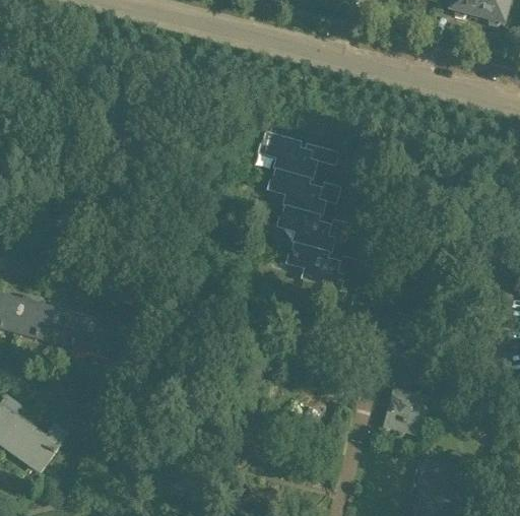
[(452,0),(450,9),(453,10),(452,11),(454,15),(462,17),(466,14),(466,13),(476,16),(479,0),(452,0)]
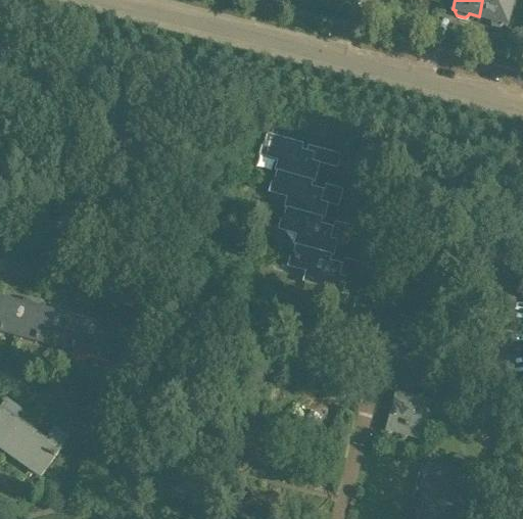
[(482,0),(479,16),(489,19),(488,20),(490,25),(498,27),(503,24),(503,22),(505,22),(510,0),(482,0)]
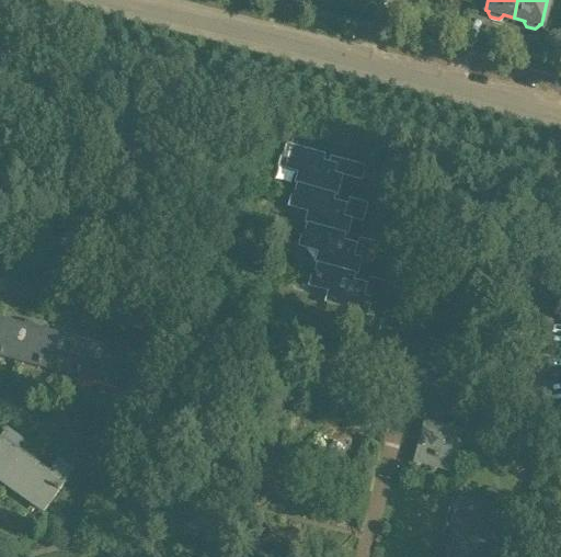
[(299,170),(296,182),(336,194),(344,165),(324,159),(327,154),(285,143),(279,165),(299,170)]
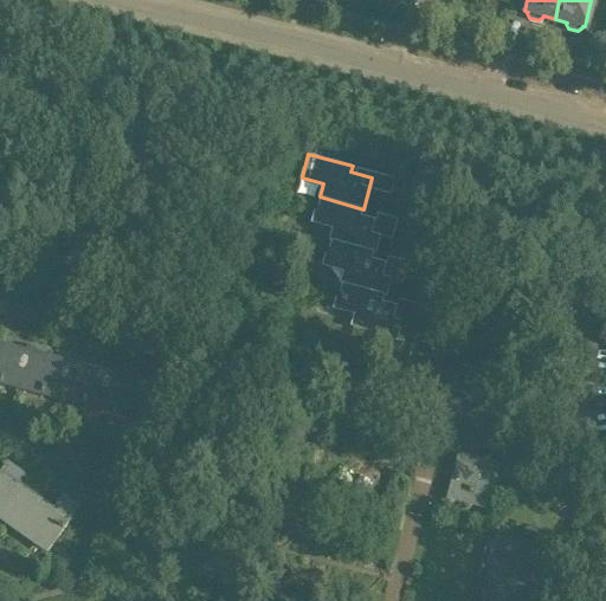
[(333,225),(329,239),(374,252),(382,220),(362,215),(363,209),(320,196),(313,219),(333,225)]
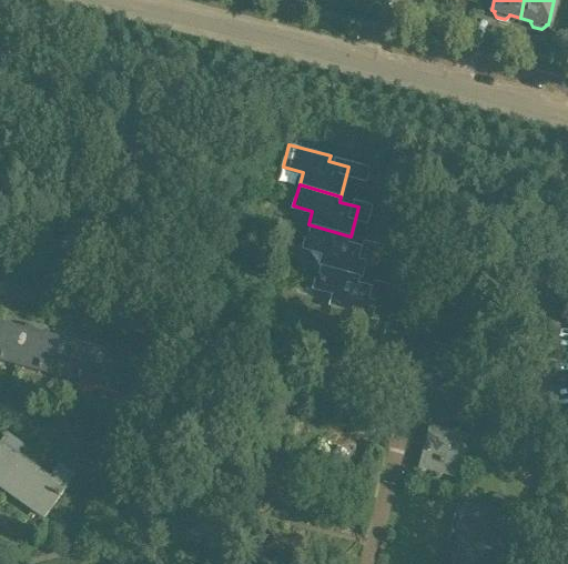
[(323,252),(320,265),(361,277),(368,247),(350,242),(351,237),(308,224),(303,247),(323,252)]
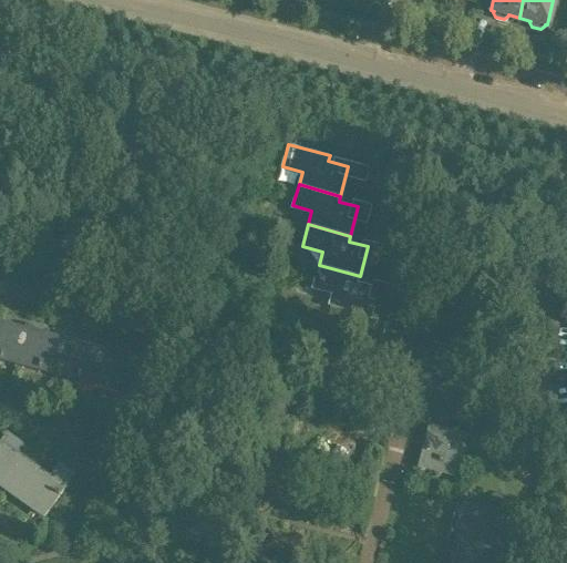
[(360,276),(319,265),(312,286),(332,292),(329,305),(370,317),(379,287),(359,282),(360,276)]
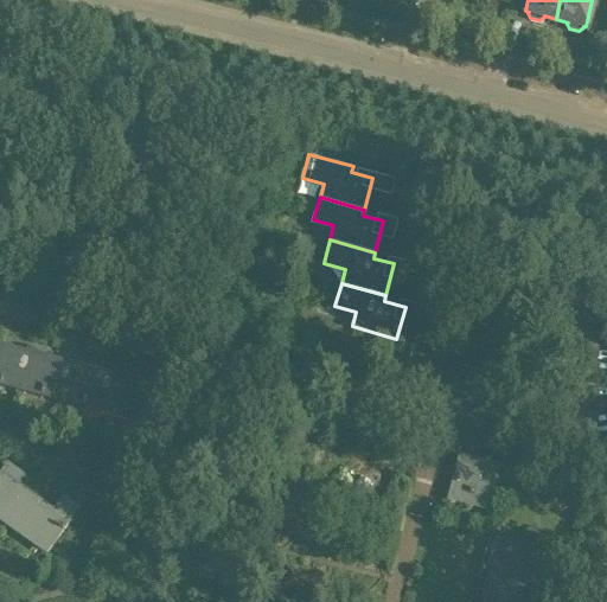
[(0,383),(142,420),(152,380),(0,341),(0,383)]
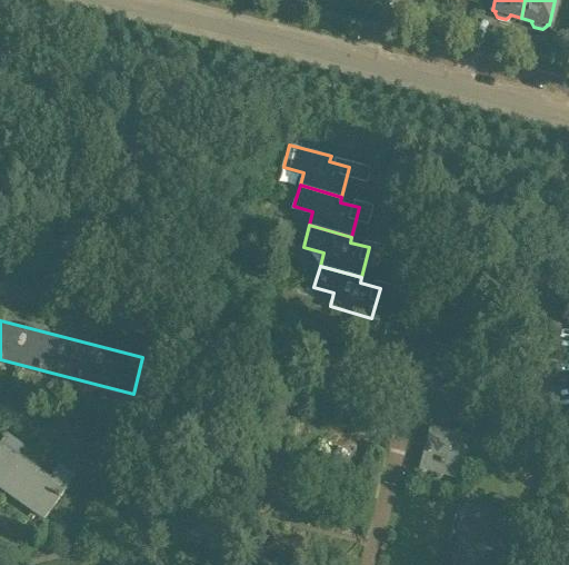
[(385,329),(378,353),(390,356),(396,333),(385,329)]
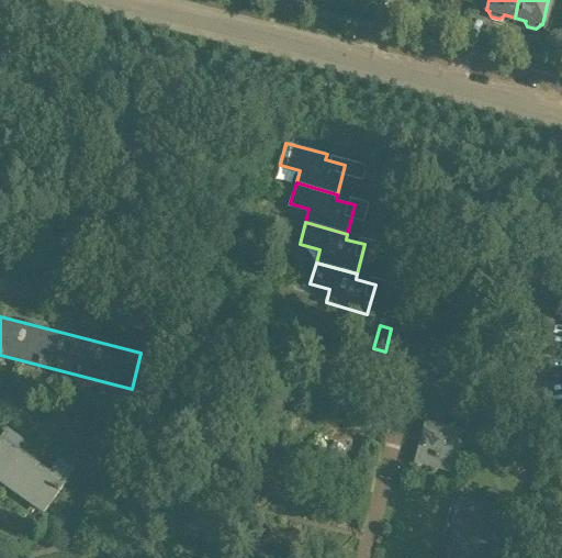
[(391,328),(385,352),(396,354),(403,332),(391,328)]
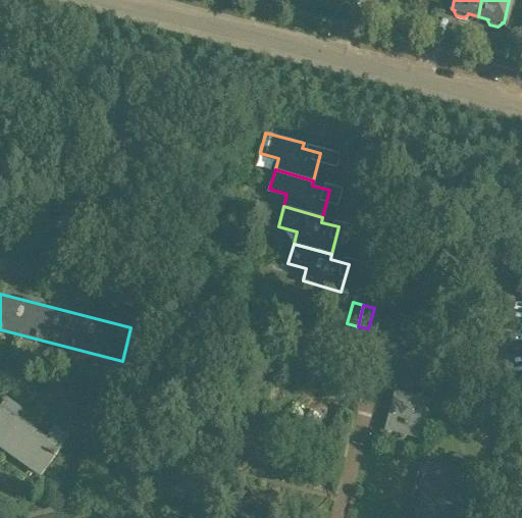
[(374,308),(368,328),(379,331),(384,310),(374,308)]
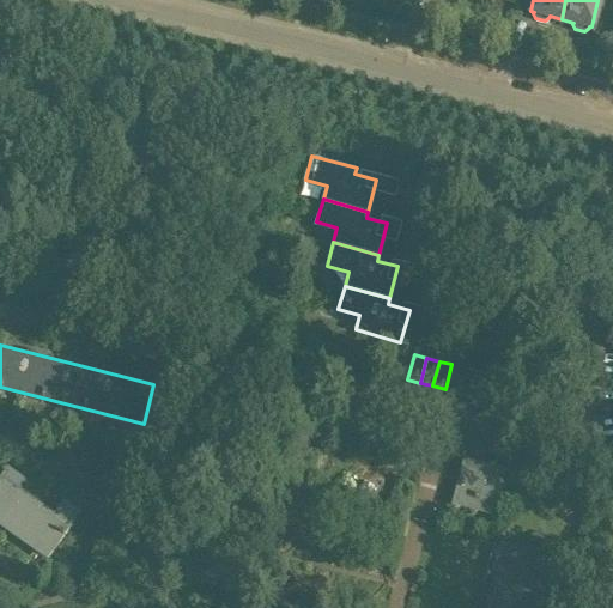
[(485,464),(483,472),(460,466),(450,502),(474,508),(475,503),(496,508),(505,469),(485,464)]
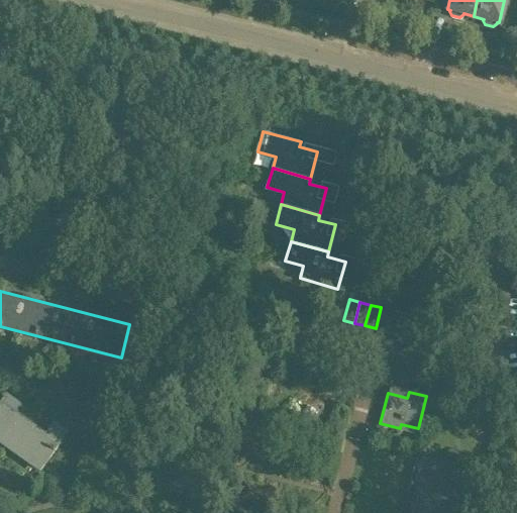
[(13,411),(18,403),(4,394),(0,399),(0,439),(39,469),(66,431),(53,422),(43,433),(13,411)]
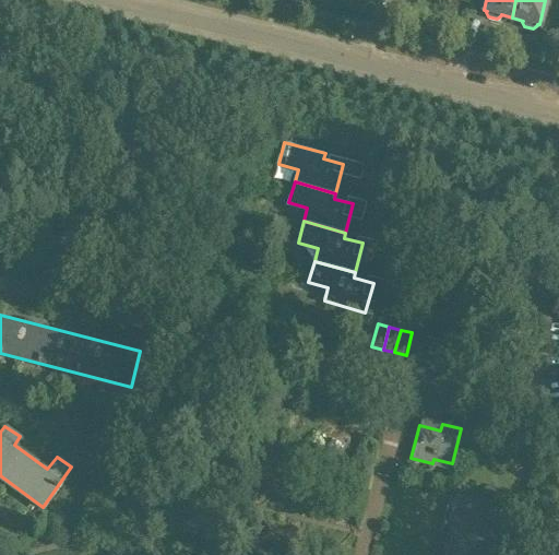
[(440,554),(479,554),(494,504),(456,495),(440,554)]
